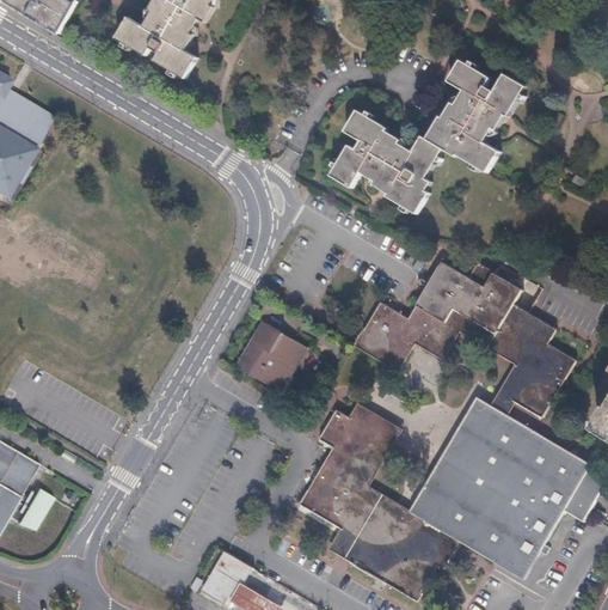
[(0,1),(51,31),(68,0),(0,0),(0,1)]
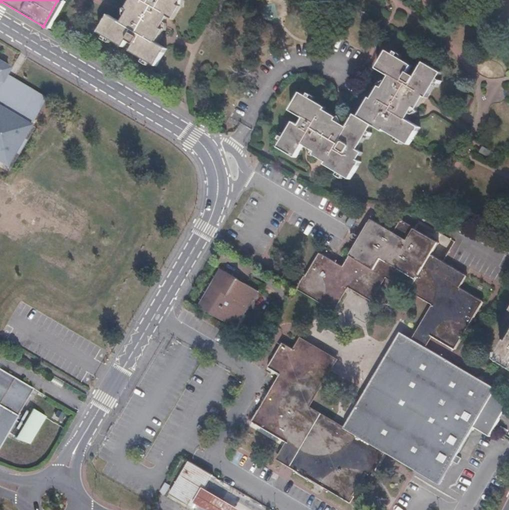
[(127,0),(124,5),(124,6),(126,8),(124,13),(119,20),(106,13),(96,30),(102,33),(109,37),(121,44),(125,38),(133,42),(129,49),(141,56),(147,60),(153,63),(164,46),(158,42),(154,40),(161,28),(158,26),(162,20),(166,13),(171,16),(178,3),(176,2),(177,0),(127,0)]
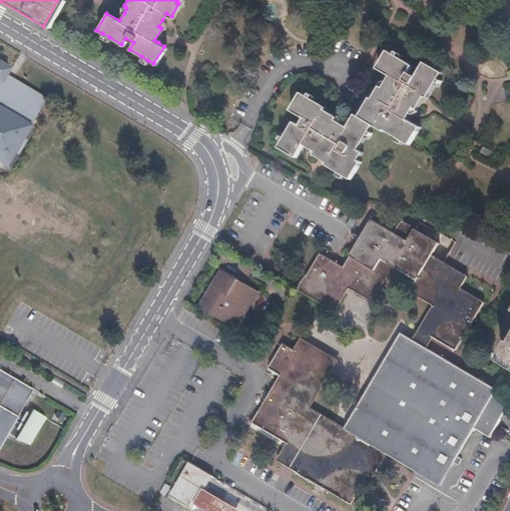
[(411,62),(398,55),(392,52),(386,48),(376,66),(389,73),(386,79),(382,86),(379,84),(372,97),(369,95),(362,108),(364,110),(361,116),(358,114),(353,111),(346,124),(341,121),(334,117),(335,115),(323,107),(324,105),(312,97),(305,94),(299,90),(289,108),(303,116),(298,123),(292,119),(284,132),(281,138),(277,144),(295,154),(299,148),(303,141),(305,143),(309,145),(315,149),(313,152),(322,157),(325,159),(324,161),(336,169),(343,172),(349,176),(359,159),(356,157),(361,150),(356,147),(364,134),(367,128),(371,122),(382,129),(383,127),(396,135),(402,138),(408,142),(418,125),(405,117),(408,113),(410,110),(413,104),(416,106),(422,96),(423,93),(426,95),(433,82),(436,77),(441,70),(423,60),(415,74),(407,70),(411,62)]
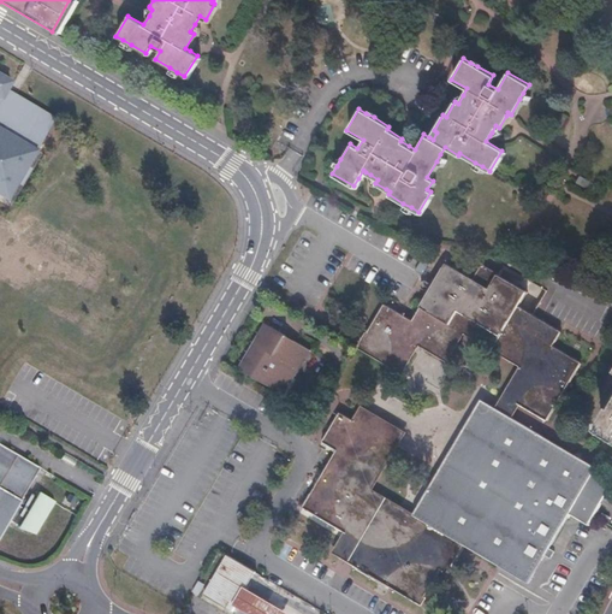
[(0,196),(48,117),(1,89),(5,81),(7,77),(0,72),(0,196)]
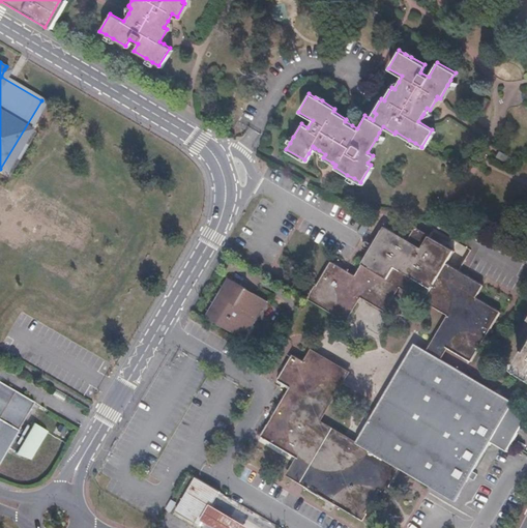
[(496,149),(492,155),(503,162),(507,156),(496,149)]
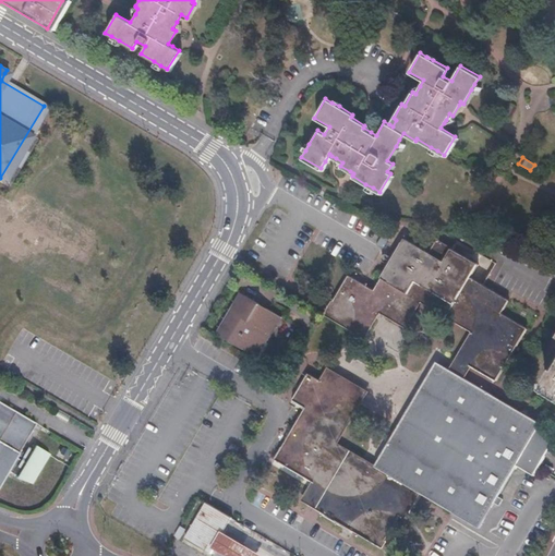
[(346,275),(330,301),(337,305),(335,310),(359,324),(374,298),(399,313),(432,256),(427,253),(402,239),(372,290),(346,275)]
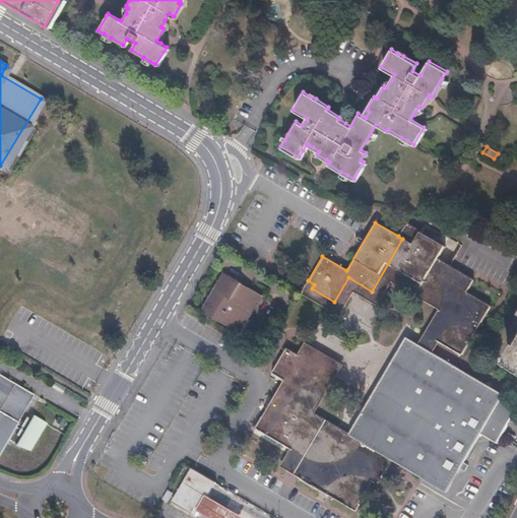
[(417,344),(429,351),(433,344),(436,339),(432,337),(451,306),(393,272),(417,232),(413,230),(405,224),(398,236),(402,239),(372,292),(348,277),(334,302),(312,288),(314,284),(308,280),(304,287),(301,293),(320,304),(324,306),(337,314),(341,306),(351,289),(375,303),(390,280),(438,308),(422,337),(417,344)]
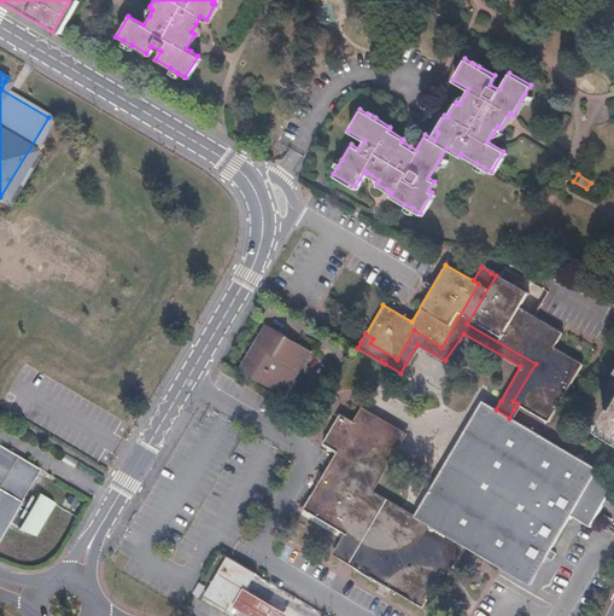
[(513,401),(518,404),(545,420),(579,362),(551,346),(560,332),(559,331),(516,307),(525,292),(496,275),(467,324),(536,364),(513,401)]
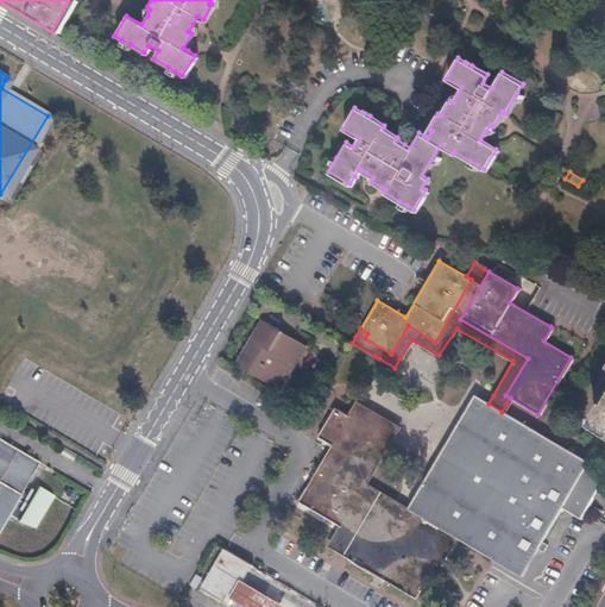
[(42,307),(35,317),(52,327),(58,319),(42,307)]
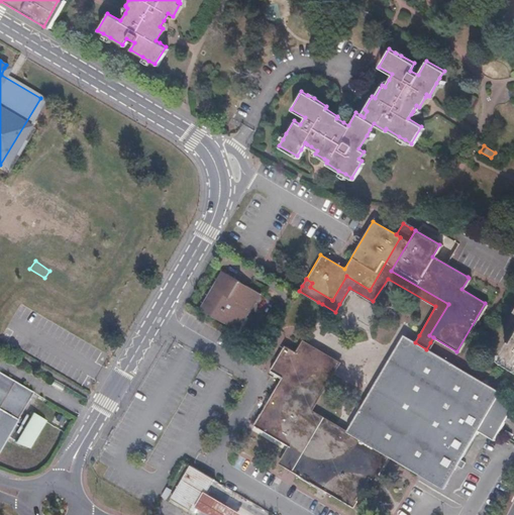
[(220,272),(198,309),(237,331),(260,294),(245,286),(220,272)]
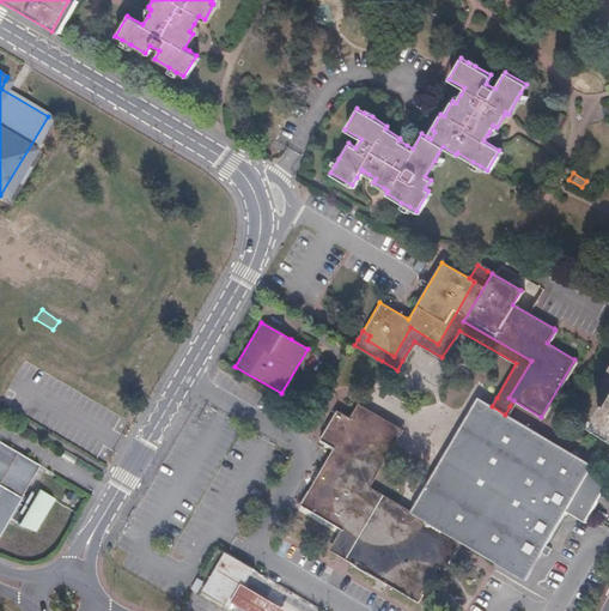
[(409,512),(456,539),(522,579),(562,512),(582,524),(608,476),(505,415),(492,406),(476,397),(409,512)]
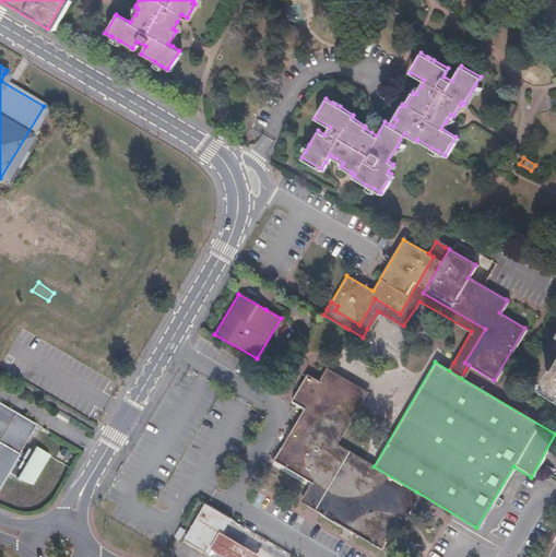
[(414,496),(416,492),(374,466),(343,448),(334,442),(336,439),(364,392),(326,370),(323,374),(319,381),(324,384),(327,381),(351,395),(321,447),(329,451),(311,482),(303,497),(308,500),(315,505),(320,508),(343,469),(385,493),(388,486),(412,499),(414,496)]
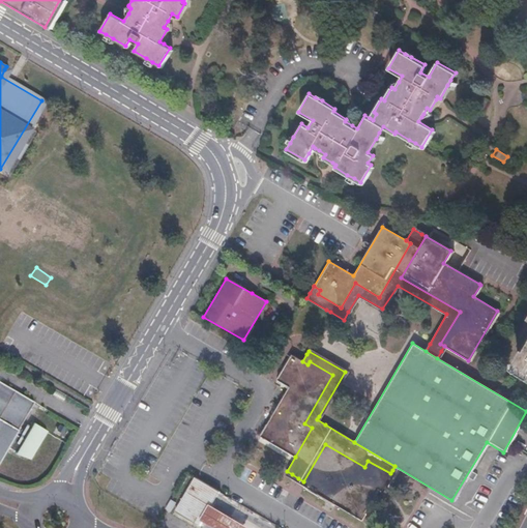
[(259,435),(295,457),(312,428),(304,423),(332,375),(310,361),(308,364),(302,361),(290,354),(275,379),(288,386),(259,435)]
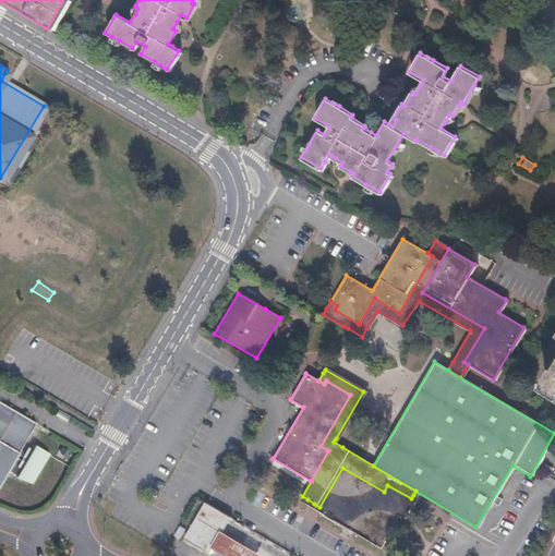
[(0,476),(5,468),(12,457),(33,422),(7,407),(0,402),(0,476)]
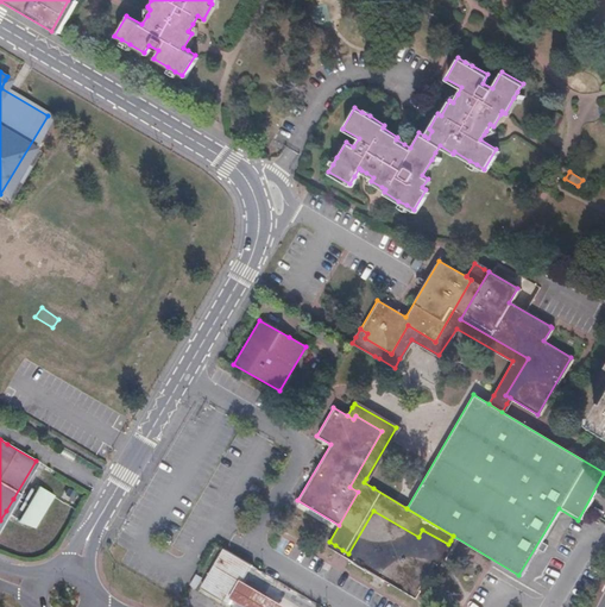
[(13,499),(6,511),(16,517),(16,518),(31,527),(50,495),(39,488),(36,494),(30,492),(23,505),(13,499)]
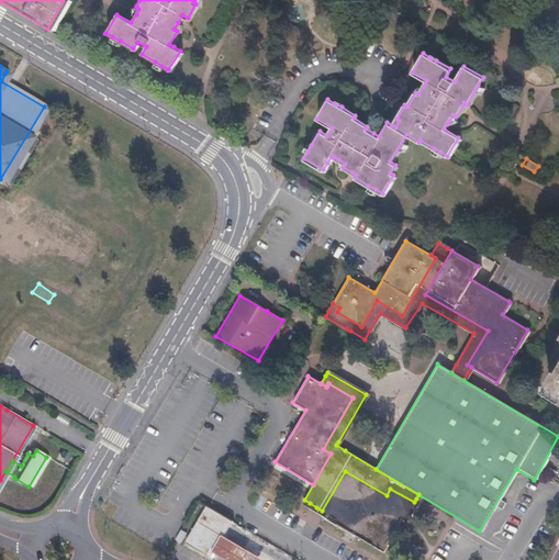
[(407,514),(414,502),(390,489),(387,495),(345,471),(322,511),(355,530),(364,535),(366,533),(384,544),(399,518),(403,512),(407,514)]
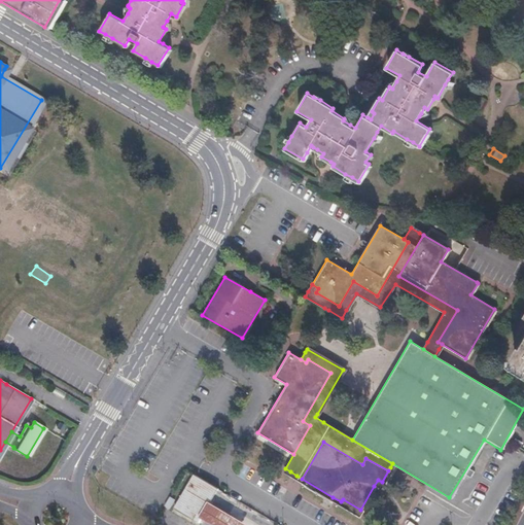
[(199,517),(208,501),(216,488),(199,478),(191,474),(172,508),(196,522),(199,517)]
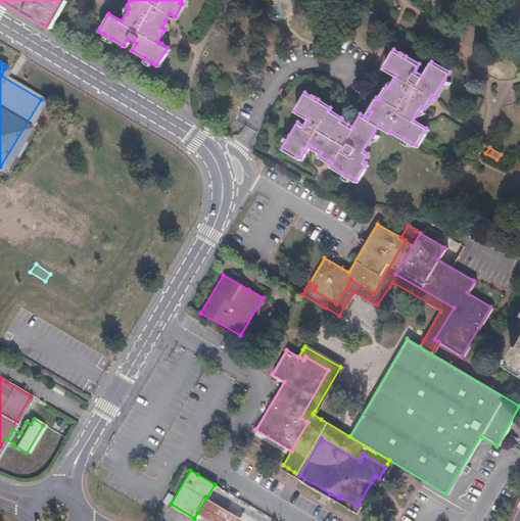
[(171,494),(167,491),(161,501),(166,503),(171,494)]
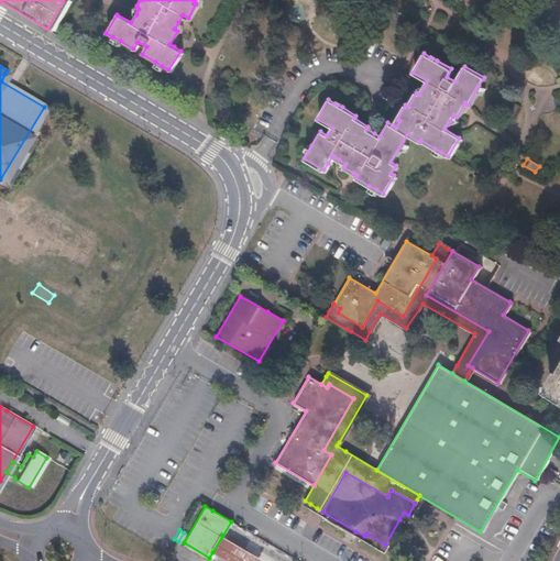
[(384,548),(385,545),(366,534),(364,536),(384,548)]
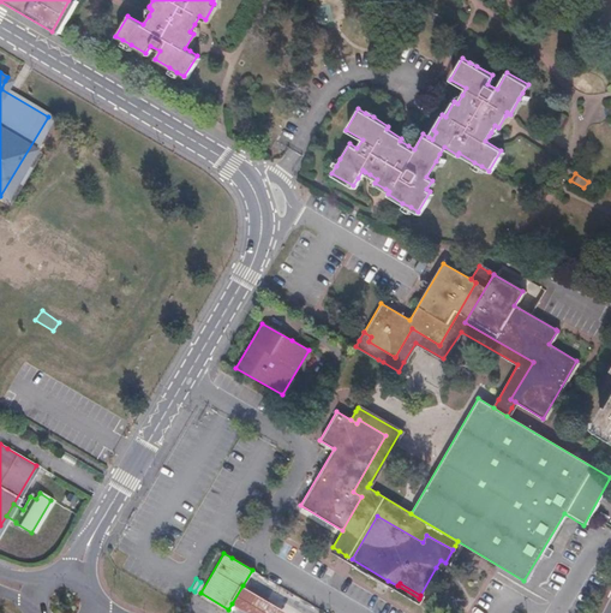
[(243,585),(232,603),(241,608),(249,612),(282,612),(285,611),(252,591),(243,585)]
